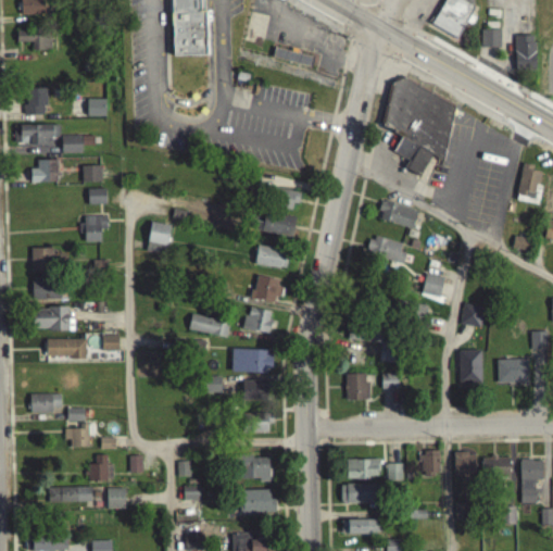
[(22,0),(23,14),(47,14),(46,0),(22,0)]
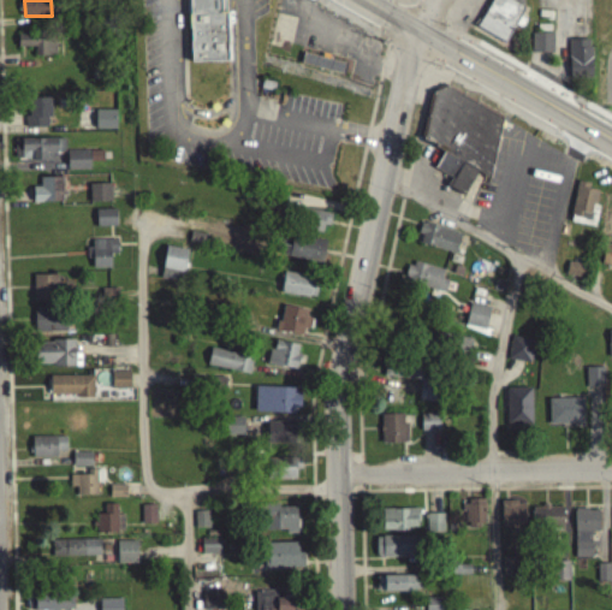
[(189,0),(194,61),(232,60),(227,0),(189,0)]
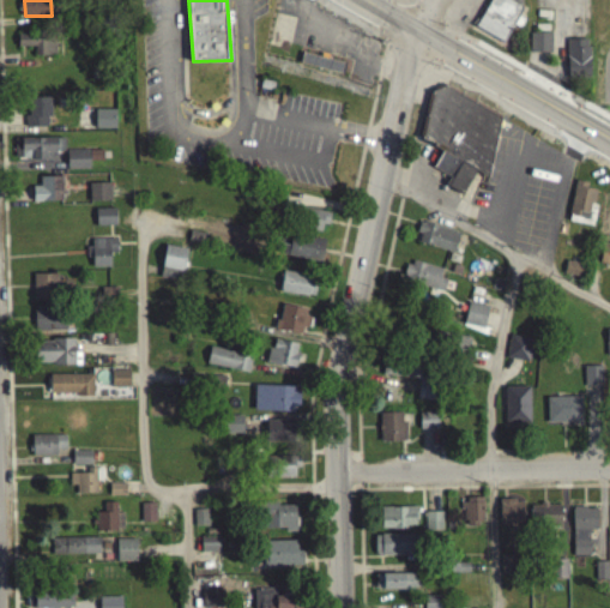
[(513,0),(526,7),(506,42),(478,25),(491,0),(513,0)]
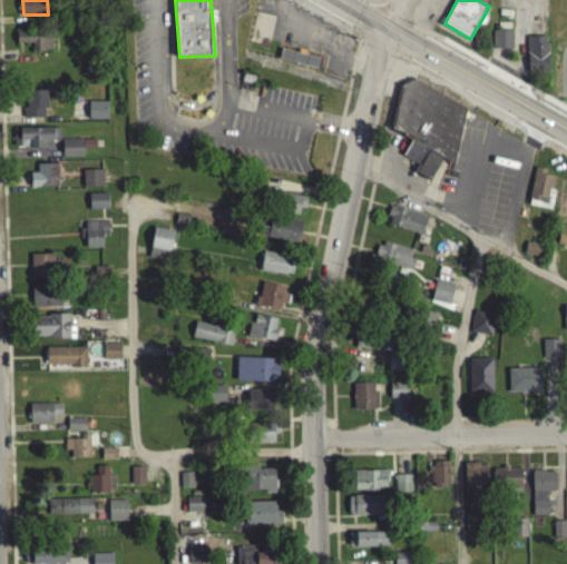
[(54,51),(54,29),(19,30),(19,42),(35,42),(35,51),(54,51)]
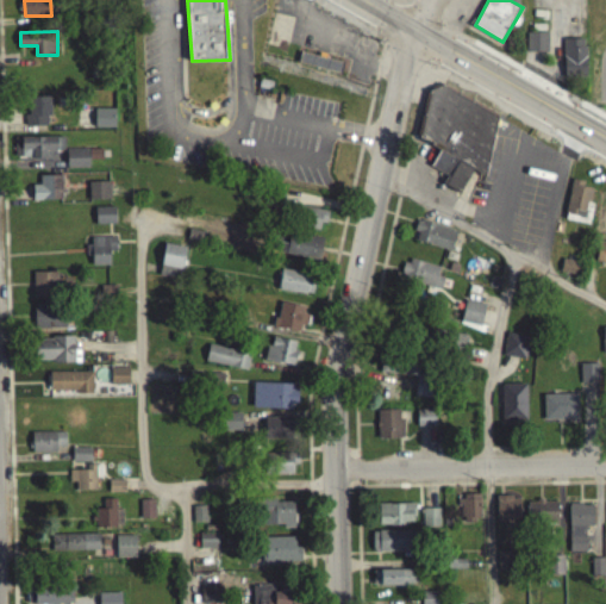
[(529,50),(550,51),(550,31),(530,31),(529,50)]
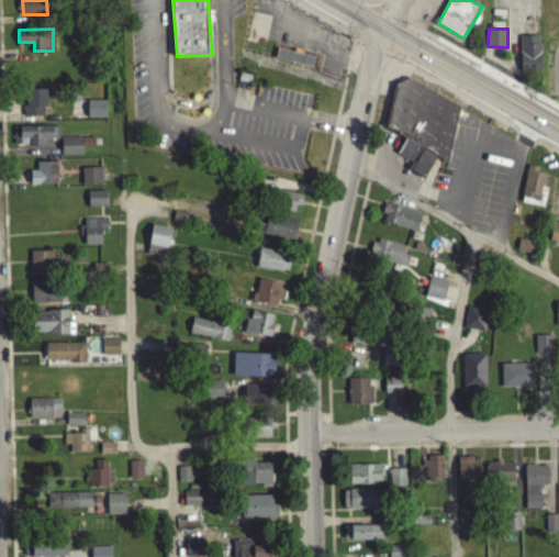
[(521,35),(540,35),(540,43),(543,43),(543,71),(522,71),(521,35)]
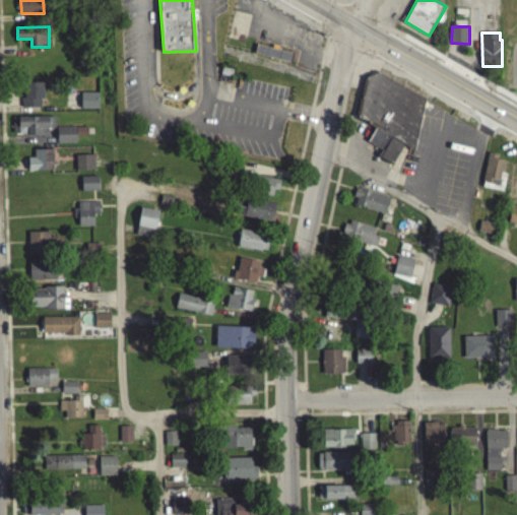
[(256,53),(295,63),(298,52),(259,41),(256,53)]
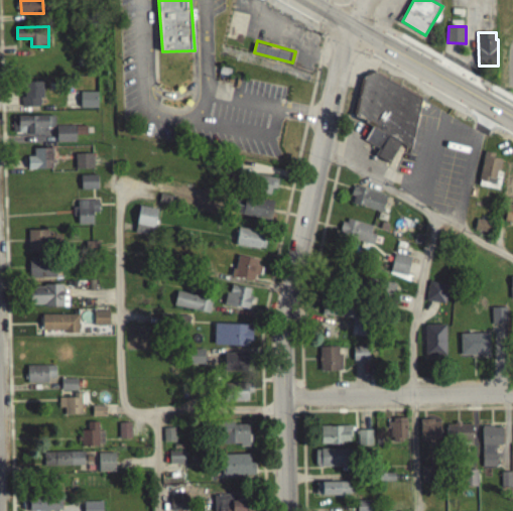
[(412,147),(420,114),(423,99),(424,96),(370,70),(358,114),(374,127),(367,140),(382,148),(379,156),(390,162),(402,144),(409,146),(412,147)]
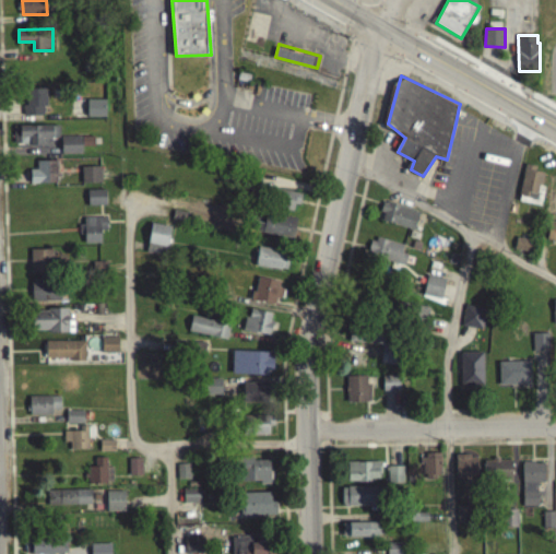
[(47,89),(26,89),(27,115),(48,114),(47,89)]
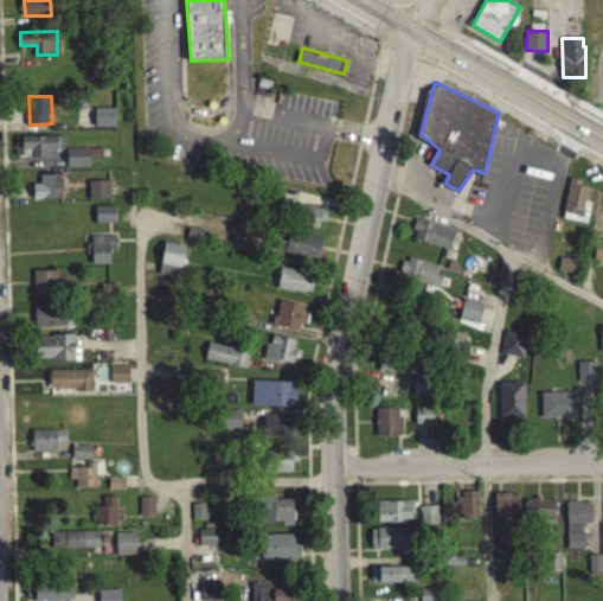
[(117,126),(117,108),(96,108),(96,126),(117,126)]
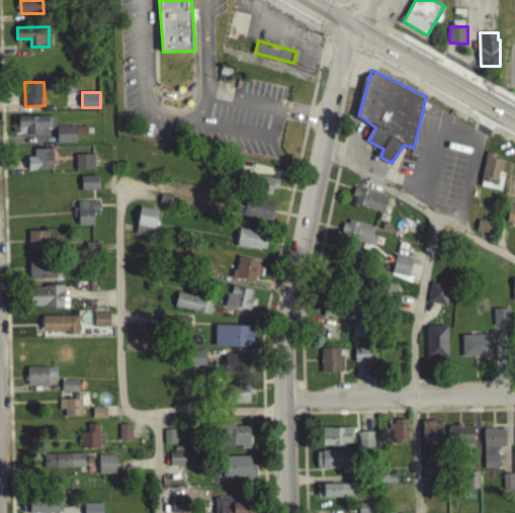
[(15,134),(47,134),(47,126),(57,127),(57,116),(15,116),(15,134)]
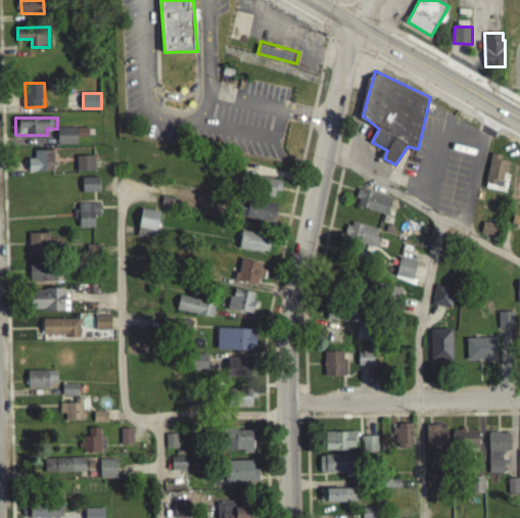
[(59,144),(79,143),(78,127),(59,128),(59,144)]
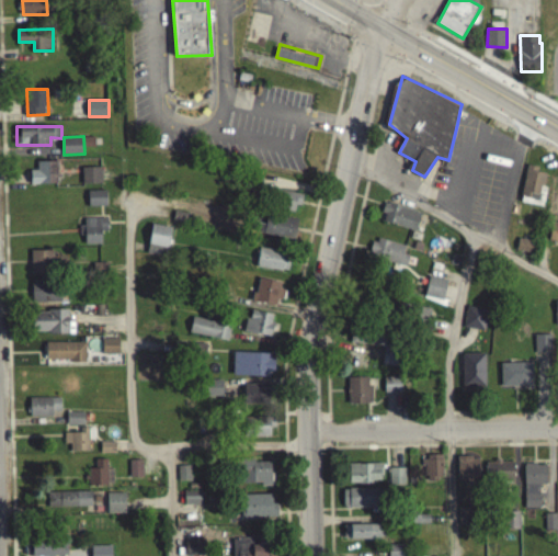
[(59,183),(59,161),(38,161),(38,169),(32,169),(32,183),(59,183)]
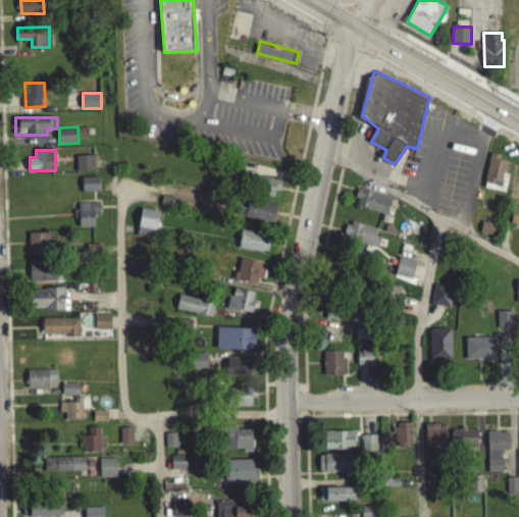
[(510,161),(502,159),(503,154),(492,152),(485,188),(505,191),(510,161)]
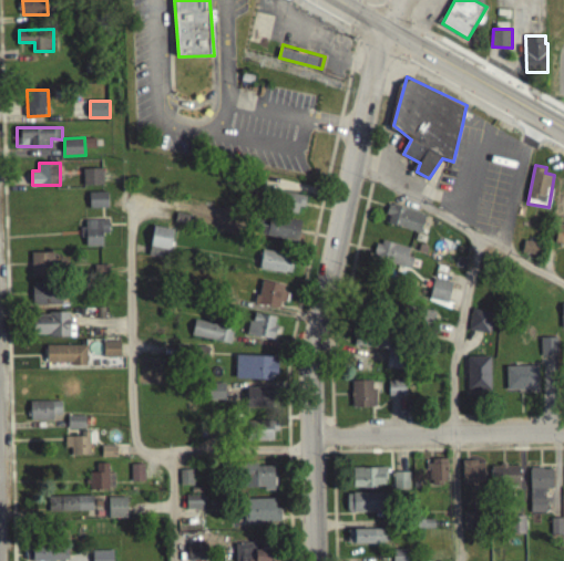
[(104,185),(104,168),(84,168),(85,185),(104,185)]
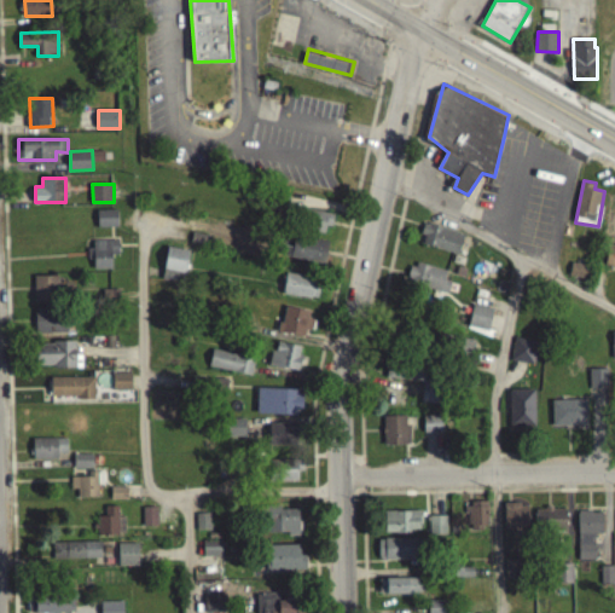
[(334,214),(301,206),(296,226),(329,235),(334,214)]
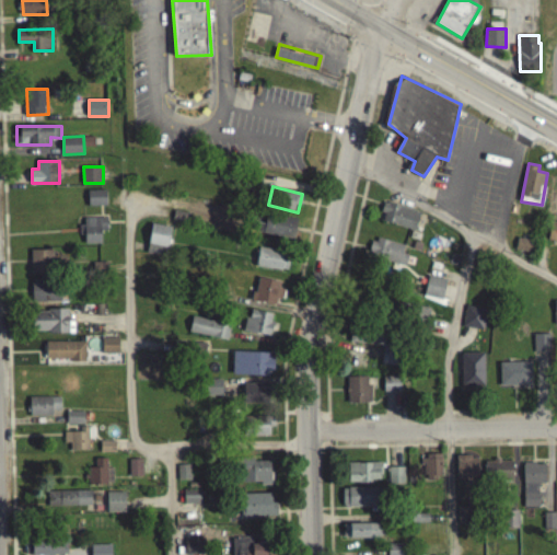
[(108,189),(90,191),(90,206),(108,205),(108,189)]
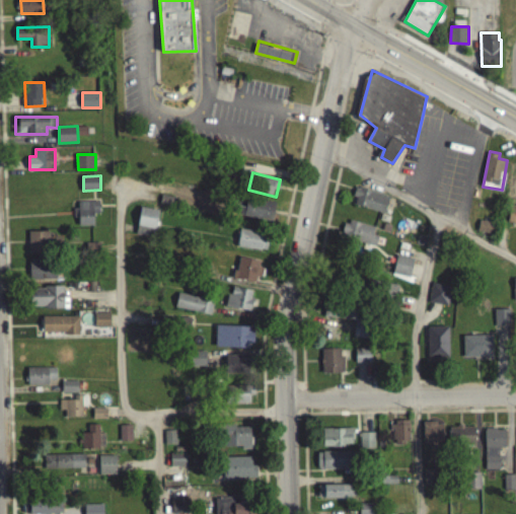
[(355,205),(387,212),(391,195),(359,187),(355,205)]
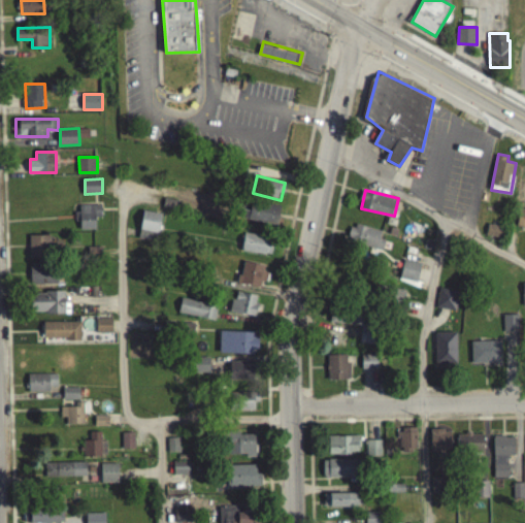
[(281,206),(254,202),(251,221),(277,224),(281,206)]
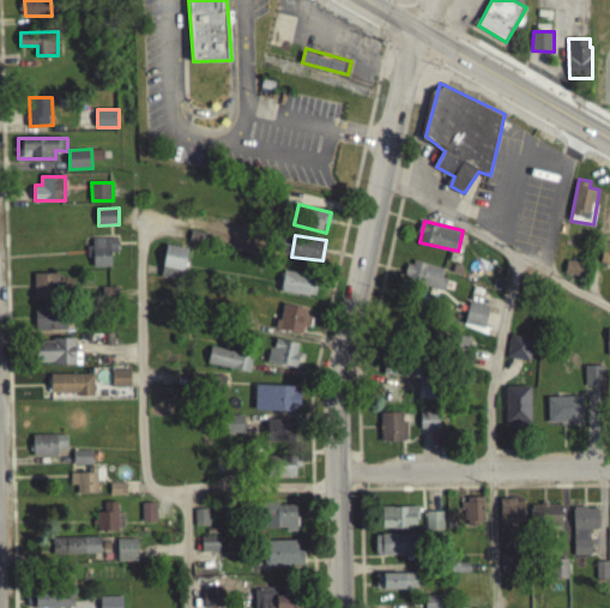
[(95,266),(113,266),(113,252),(120,252),(120,238),(91,238),(91,257),(95,257),(95,266)]
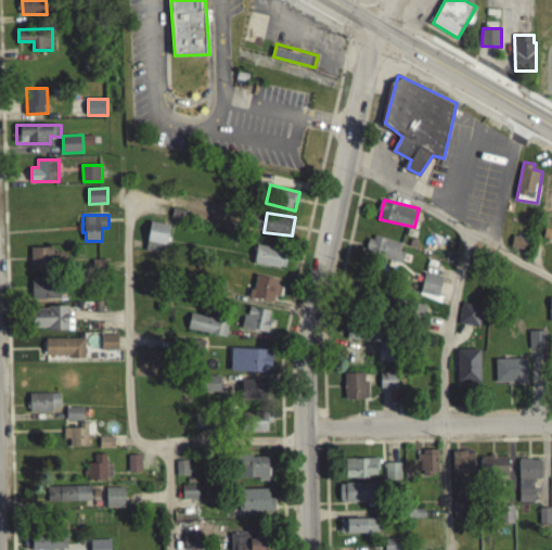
[(170,224),(151,221),(148,251),(168,253),(170,224)]
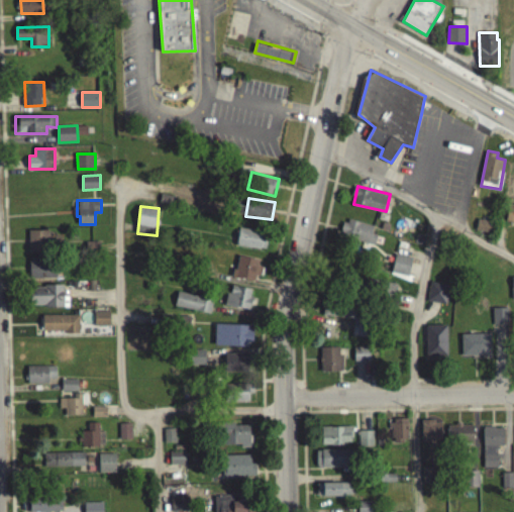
[(373,233),(375,225),(347,218),(342,235),(376,244),(379,234),(373,233)]
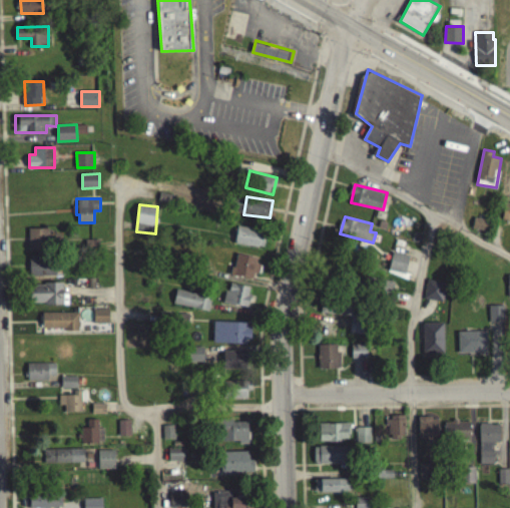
[(488,230),(490,218),(475,217),(474,228),(488,230)]
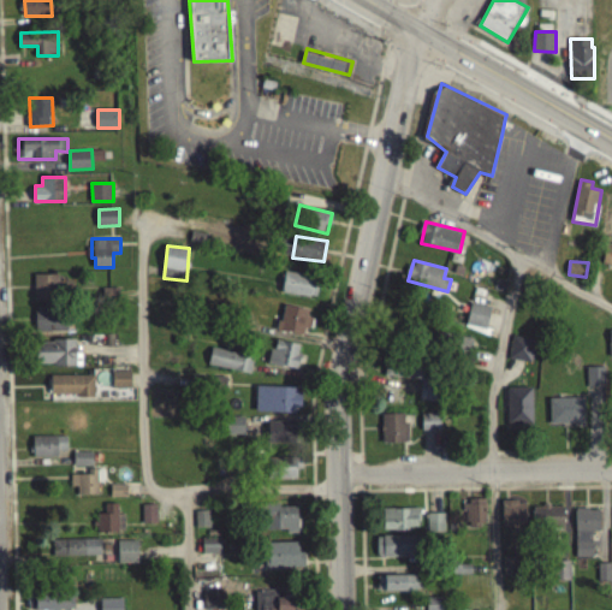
[(283,294),(319,296),(320,276),(285,272),(283,294)]
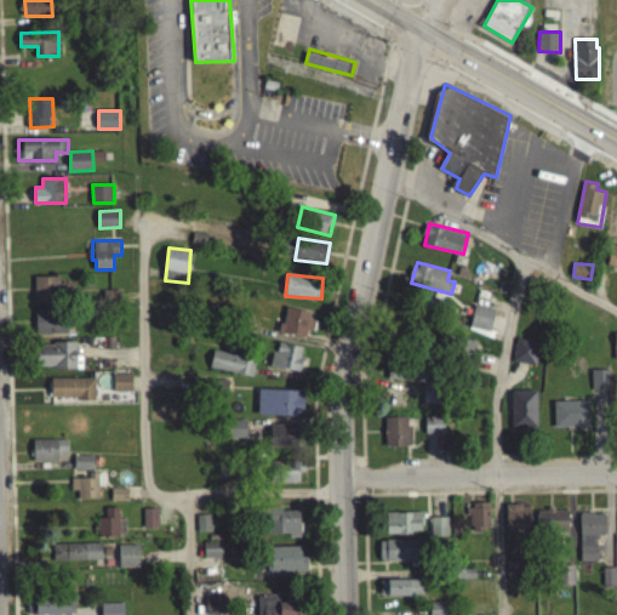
[(36,302),(68,302),(68,277),(36,277),(36,302)]
